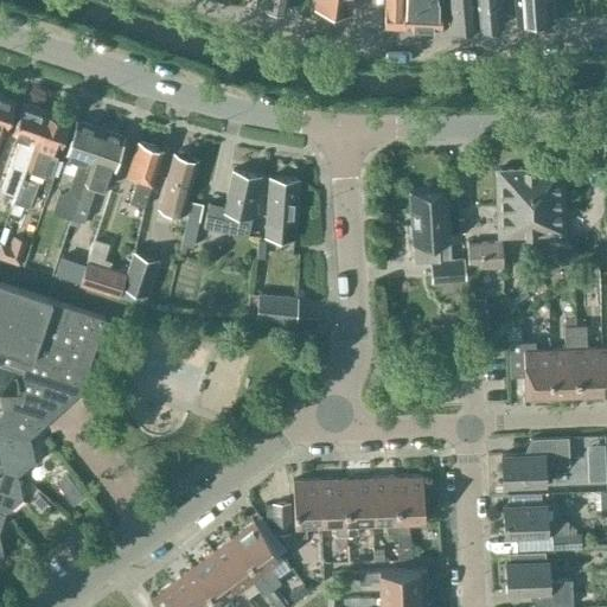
[(266,0),(264,8),(285,12),(286,0),(266,0)]
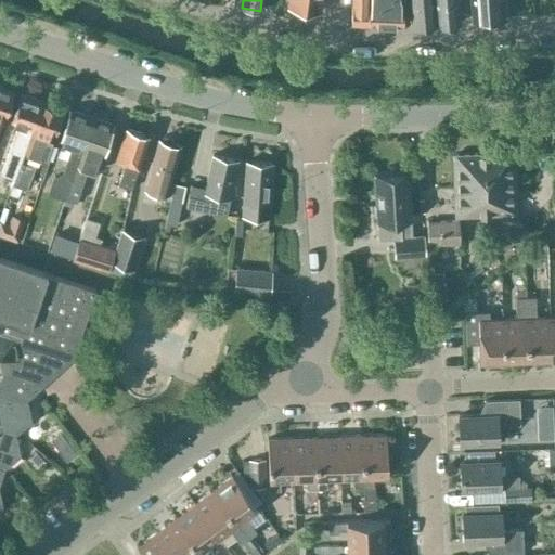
[(288,0),(288,5),(320,10),(321,0),(288,0)]
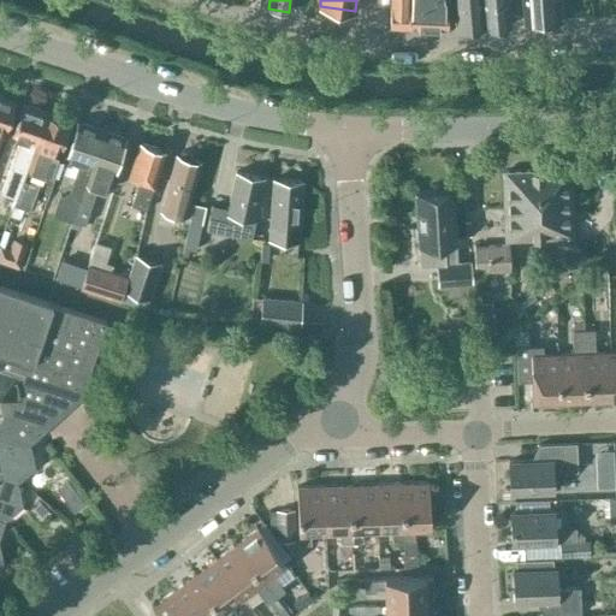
[(390,0),(389,27),(446,29),(448,0),(390,0)]
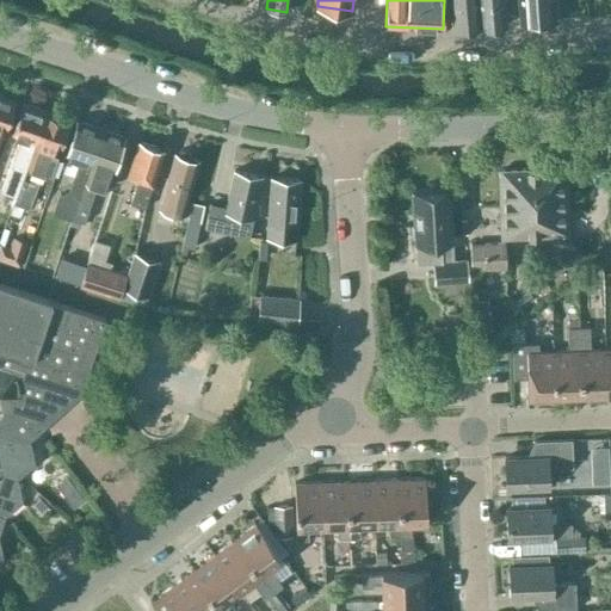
[(451,0),(454,29),(480,26),(477,0),(451,0)]
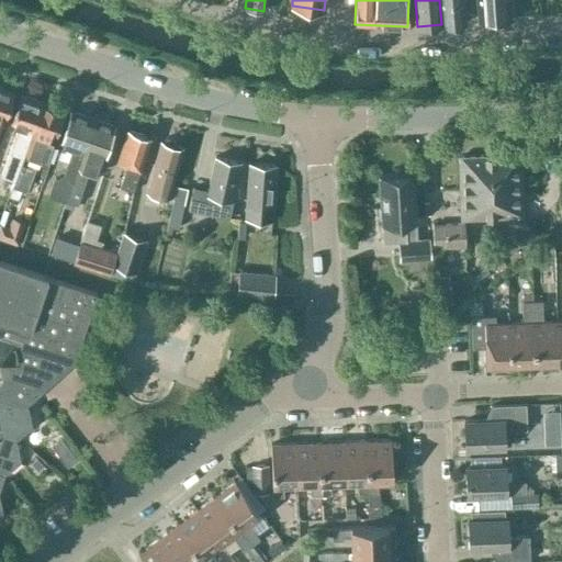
[(439,0),(441,24),(465,22),(462,0),(439,0)]
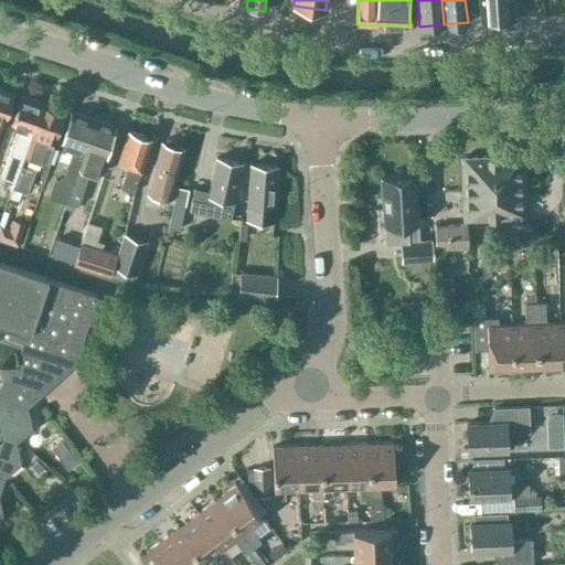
[(479,0),(481,21),(513,19),(511,0),(479,0)]
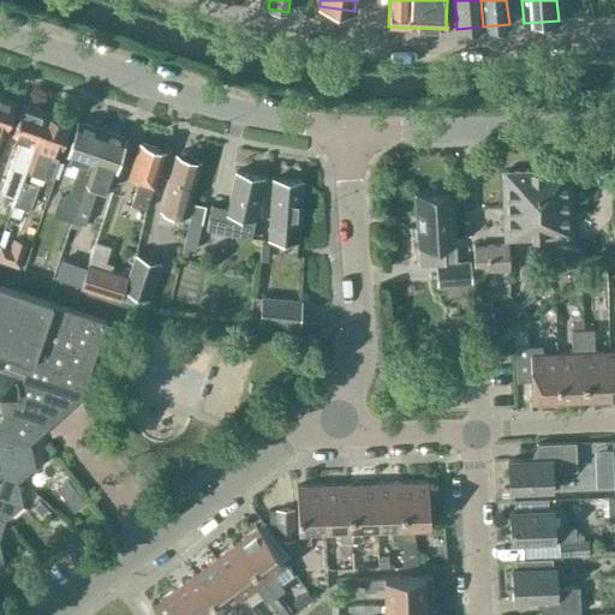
[(16,101),(0,94),(0,143),(5,131),(6,131),(16,101)]
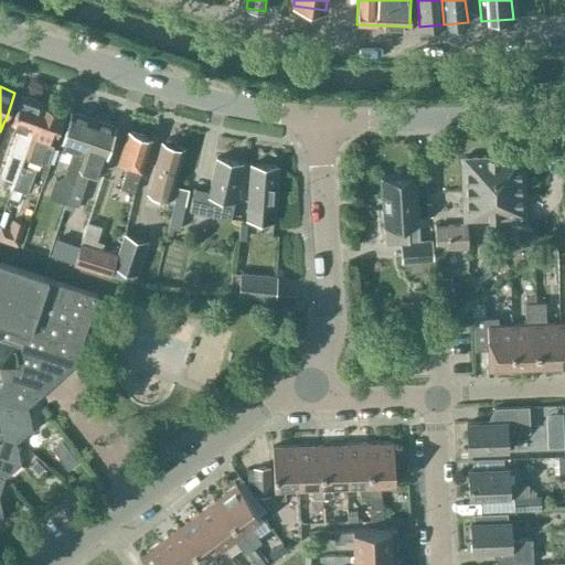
[(16,182),(24,153),(43,103),(22,95),(12,124),(20,127),(2,178),(16,182)]
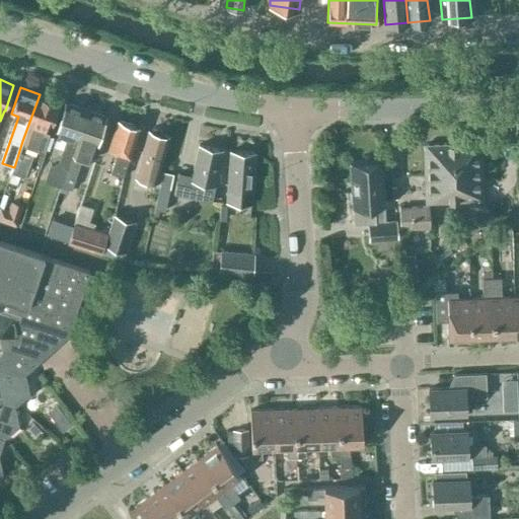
[(58,100),(40,94),(22,141),(14,167),(12,172),(25,176),(34,146),(40,147),(47,126),(49,127),(58,100)]
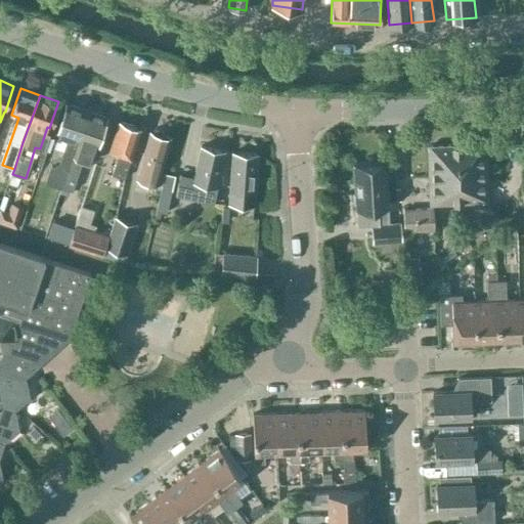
[(61,187),(64,178),(86,111),(67,104),(57,132),(69,135),(59,164),(57,163),(49,166),(44,182),(61,187)]
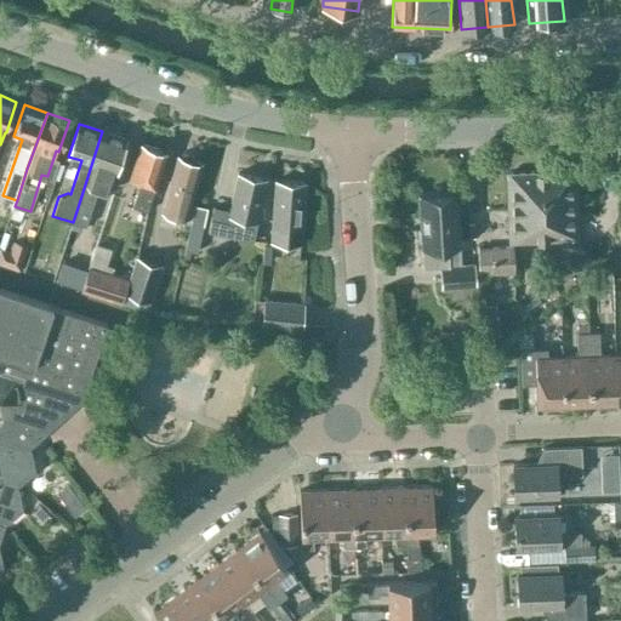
[(102,131),(77,211),(73,222),(85,226),(98,187),(109,191),(126,138),(102,131)]
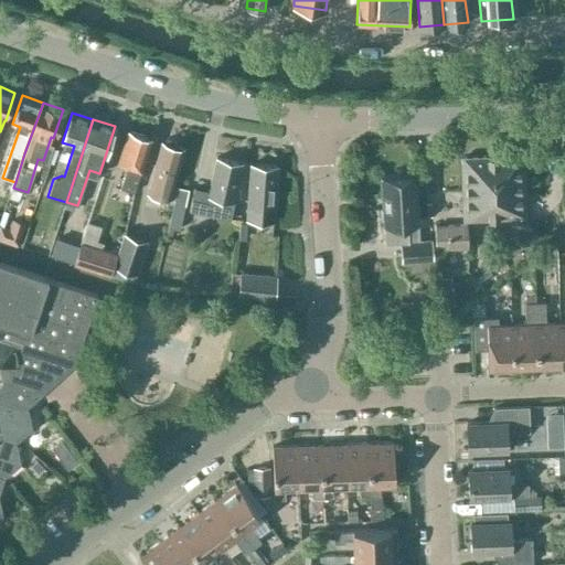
[(152,138),(128,130),(115,171),(124,173),(119,188),(135,192),(152,138)]
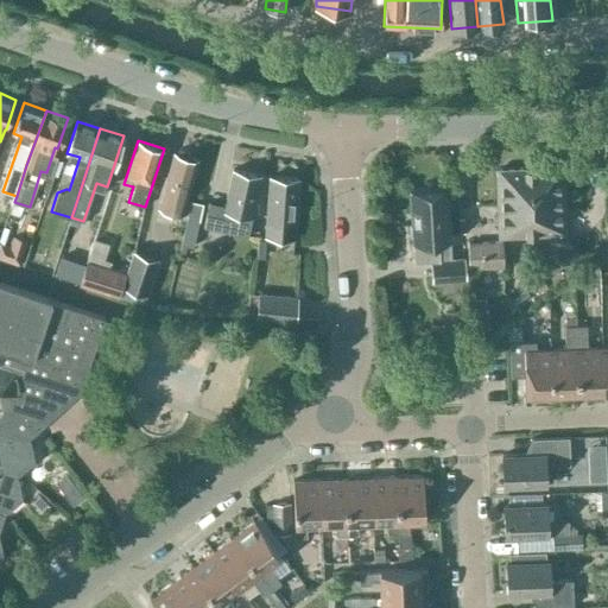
[(173,153),(160,206),(183,211),(197,159),(173,153)]
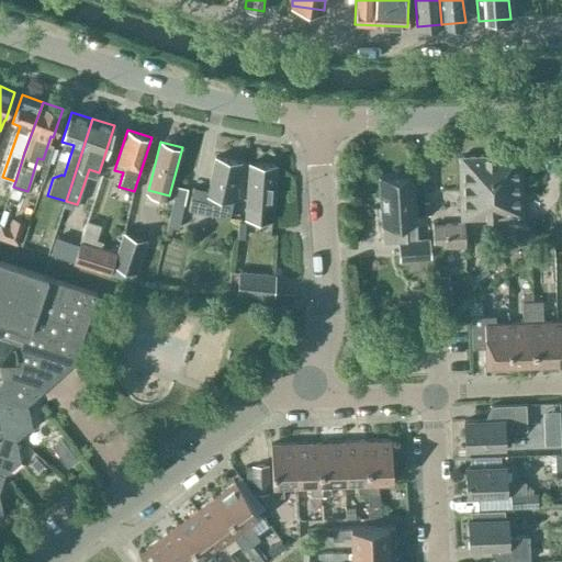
[(460,217),(480,217),(480,220),(523,217),(520,156),(458,158),(460,217)]
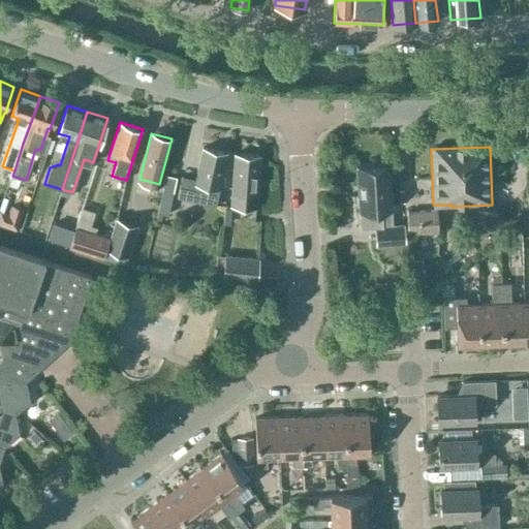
[(182,176),(177,197),(215,206),(226,153),(203,148),(196,179),(182,176)]
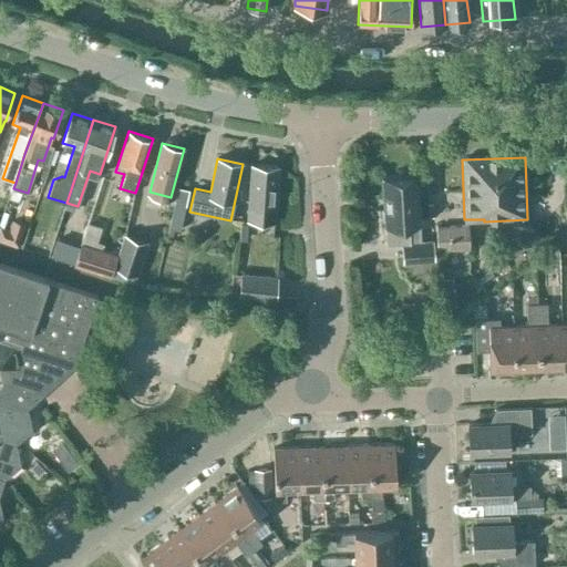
[(251,166),(248,222),(274,223),(277,167),(251,166)]
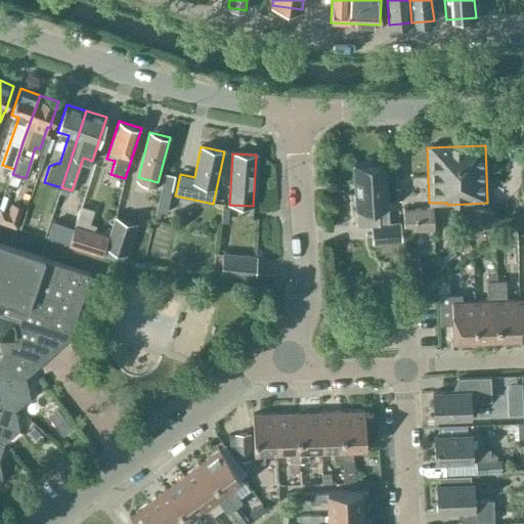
[(355,193),(352,194),(353,204),(356,205),(356,209),(357,226),(370,225),(372,245),(401,243),(399,223),(388,224),(385,163),(368,164),(368,163),(357,163),(357,165),(353,165),(355,193)]
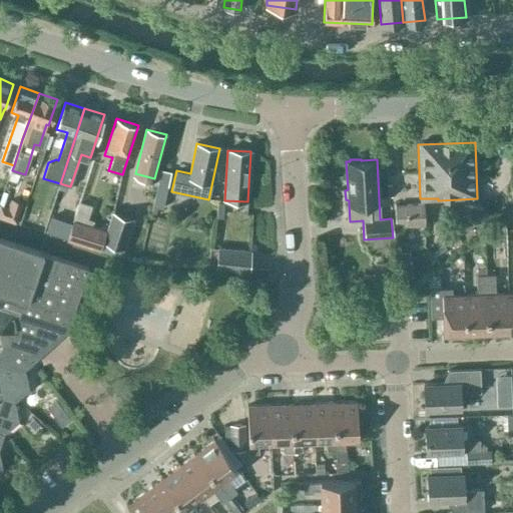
[(11,171),(8,180),(16,183),(19,174),(11,171)]
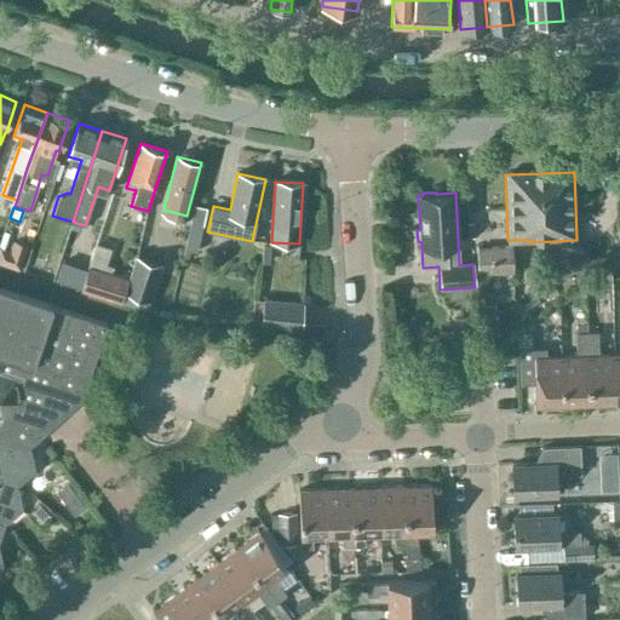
[(194,207),(190,224),(204,228),(207,210),(194,207)]
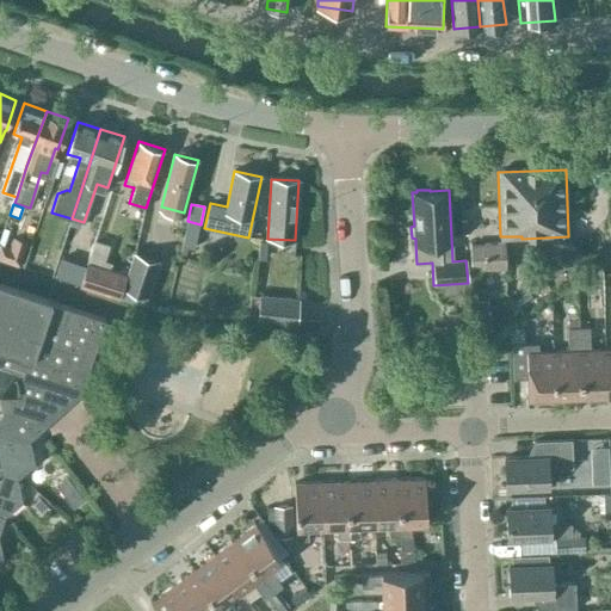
[(0,244),(0,260),(20,266),(28,241),(13,236),(10,247),(0,244)]
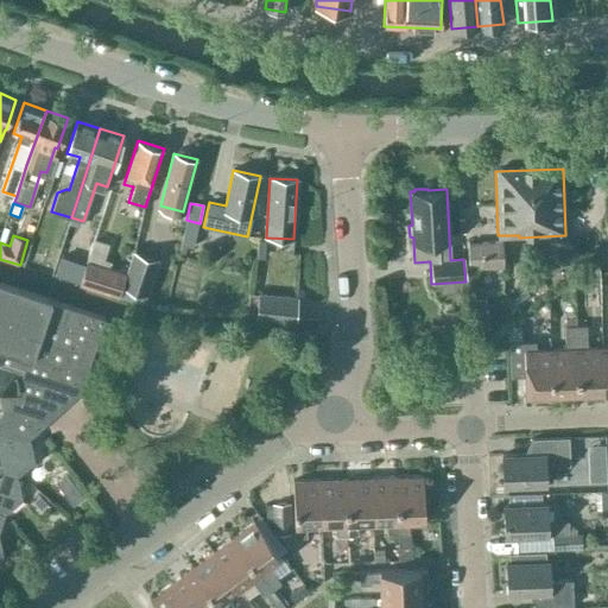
[(119,297),(122,286),(126,273),(109,267),(111,261),(105,260),(111,244),(95,238),(80,284),(119,297)]
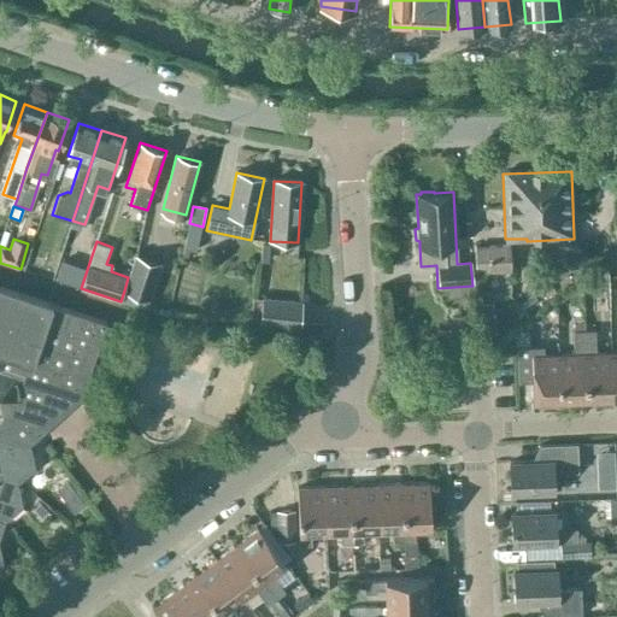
[(509,247),(475,248),(476,271),(510,270),(509,247)]
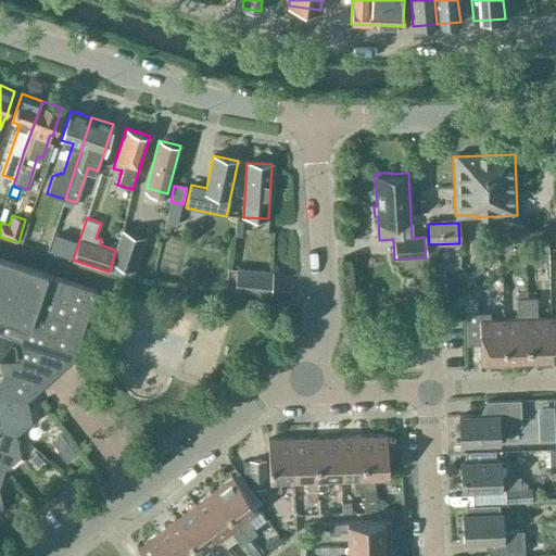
[(122,229),(115,250),(112,262),(136,270),(147,237),(122,229)]
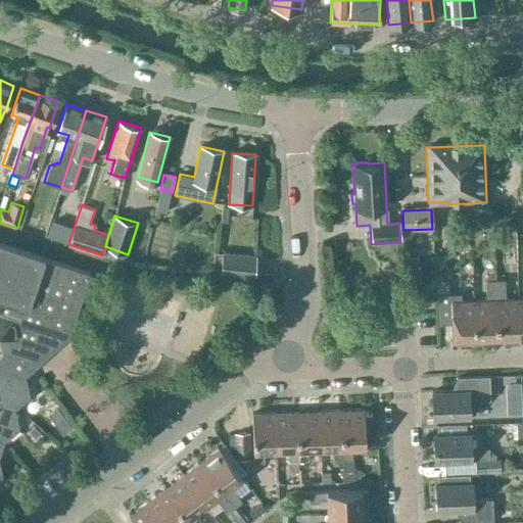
[(52,222),(48,236),(55,239),(59,224),(52,222)]
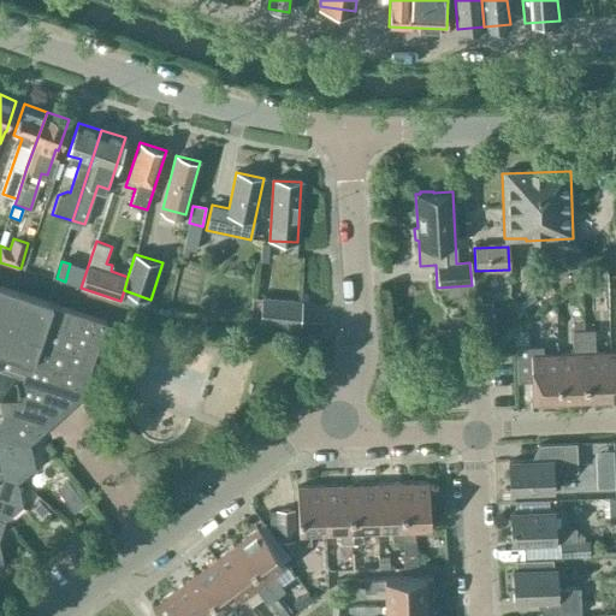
[(0,563),(1,562),(0,551),(0,533),(5,521),(23,505),(19,484),(35,468),(31,444),(48,430),(46,418),(71,396),(82,398),(89,379),(77,375),(89,339),(100,343),(106,323),(54,306),(54,304),(0,286),(0,563)]
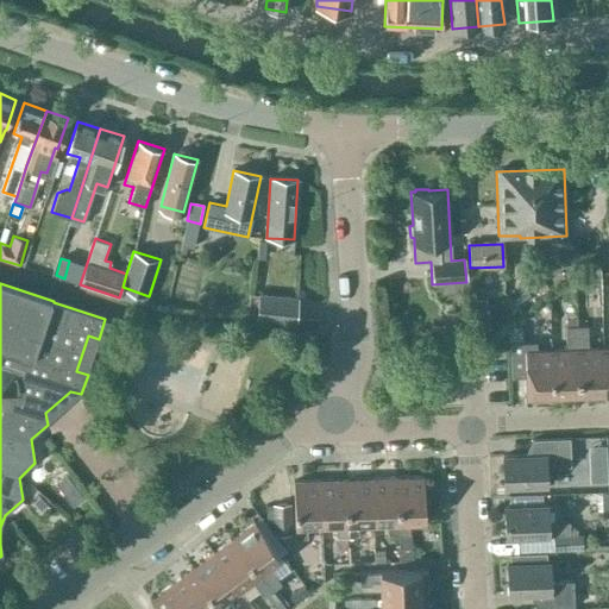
[(251,294),(246,316),(256,318),(259,295),(251,294)]
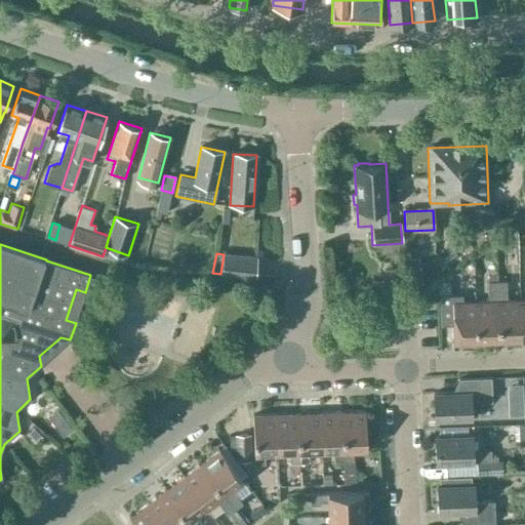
[(254,276),(256,258),(224,254),(221,273),(254,276)]
